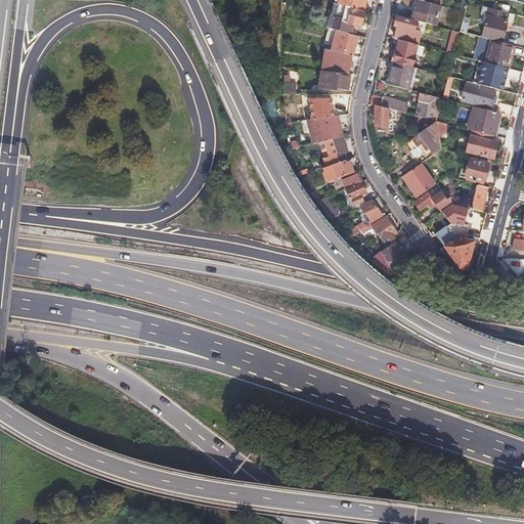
[(348,6),(361,10),(363,0),(338,0),(338,4),(346,6),(348,6)]
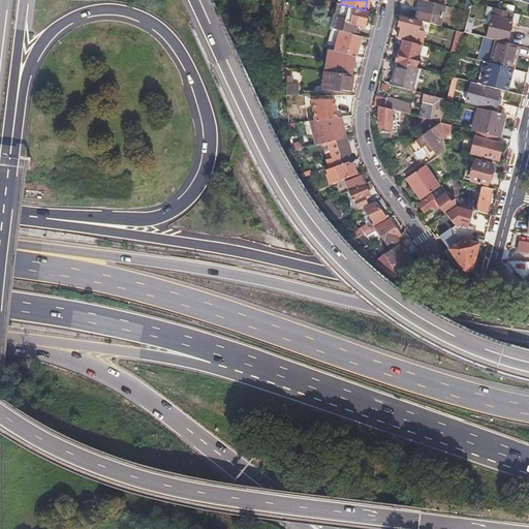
[(439,26),(444,6),(436,3),(423,0),(419,11),(417,11),(415,20),(439,26)]
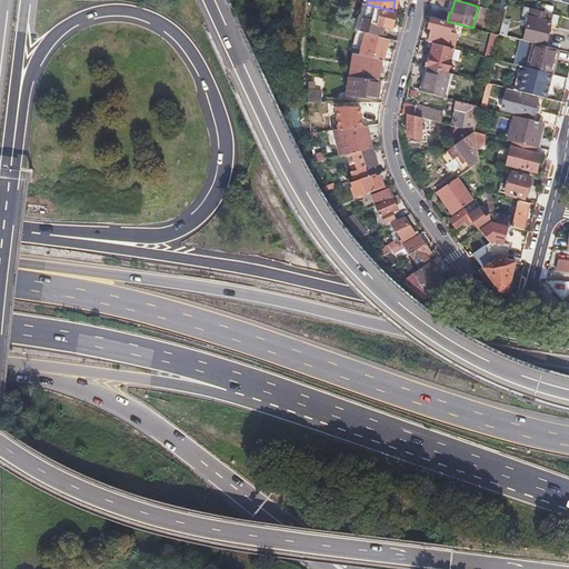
[(361,3),(355,30),(357,30),(378,36),(380,26),(383,26),(391,28),(396,13),(375,8),(376,7),(367,5),(361,3)]
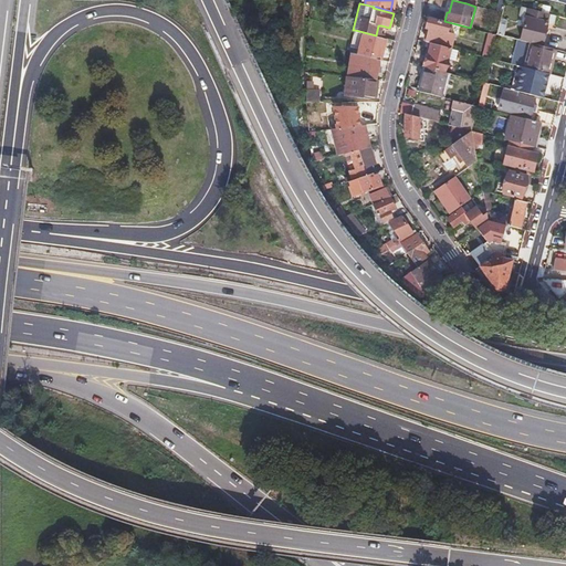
[(530,9),(521,41),(531,43),(542,46),(547,23),(546,23),(549,13),(530,9)]
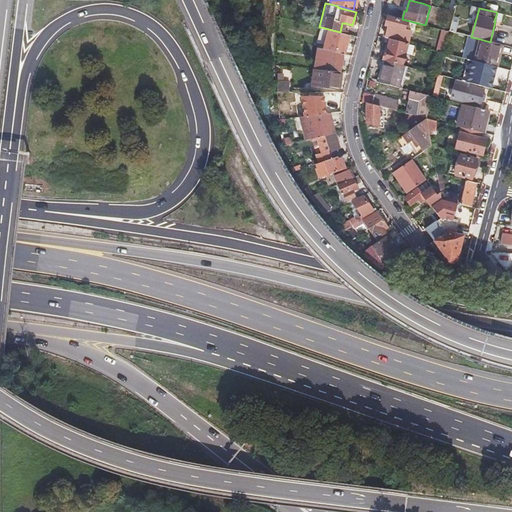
[(388,26),(385,38),(388,39),(390,39),(393,40),(406,43),(407,44),(411,31),(404,29),(406,21),(387,16),(385,25),(388,26)]
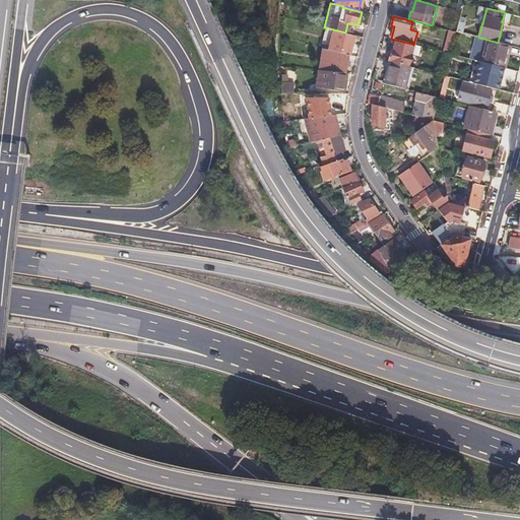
[(326,27),(321,48),(324,49),(349,55),(349,53),(351,53),(355,37),(346,34),(346,33),(345,33),(326,27)]
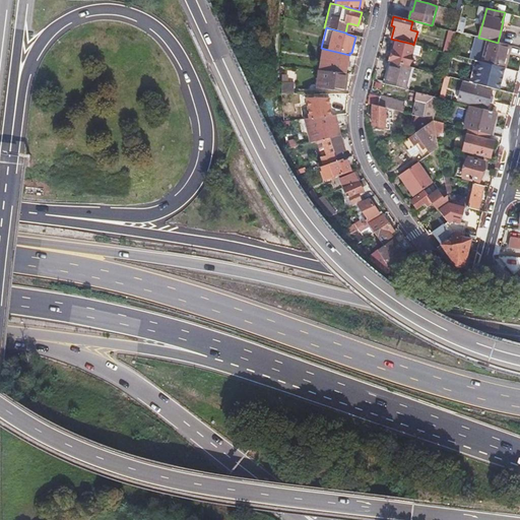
[(450,54),(455,36),(449,34),(445,53),(450,54)]
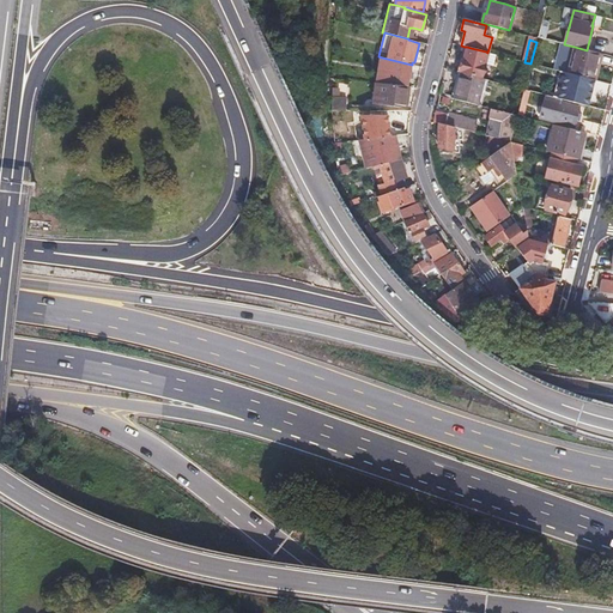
[(471,48),(467,47),(465,59),(461,58),(457,72),(461,73),(481,78),(485,65),(487,53),(486,52),(471,48)]
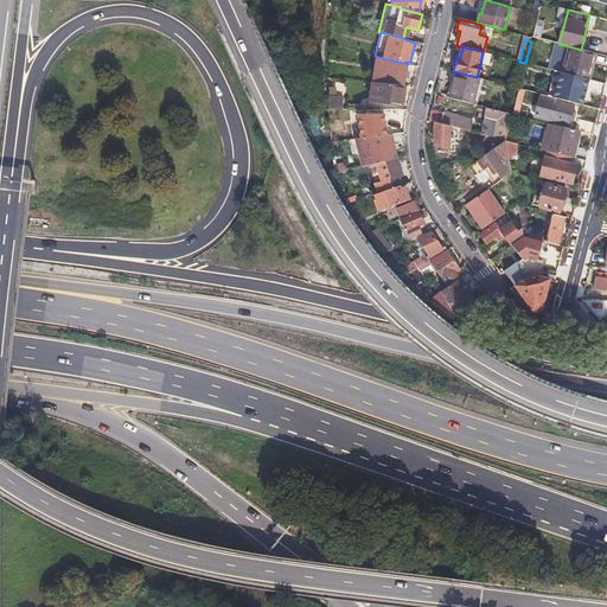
[(593,52),(581,50),(569,46),(563,72),(588,80),(592,66),(589,66),(593,52)]
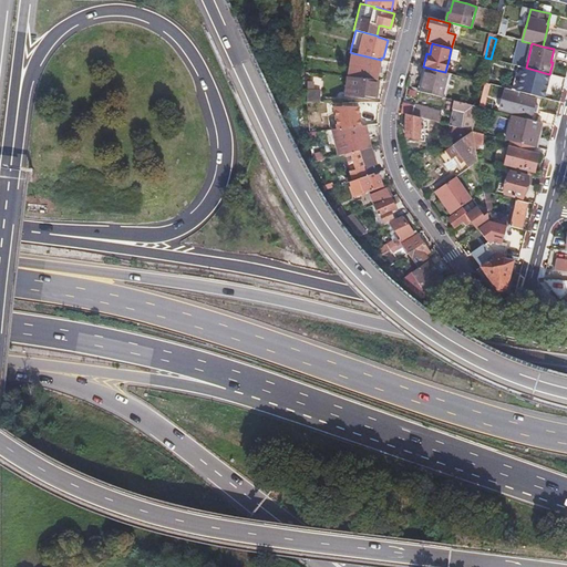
[(456,61),(459,50),(451,49),(449,60),(456,61)]
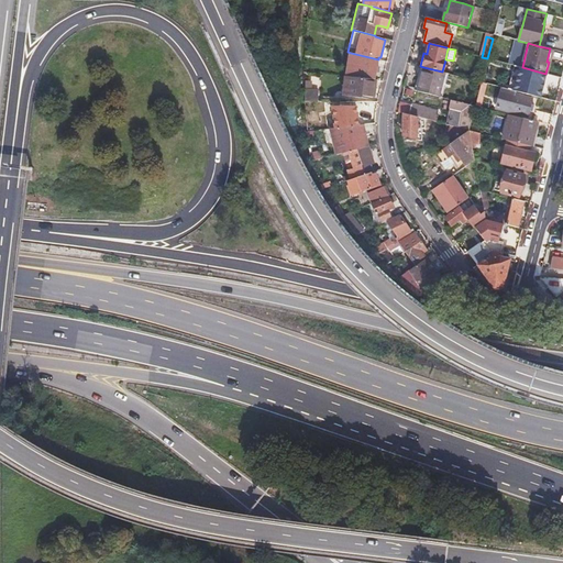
[(349,62),(346,76),(353,77),(354,77),(374,79),(378,59),(351,53),(349,62)]
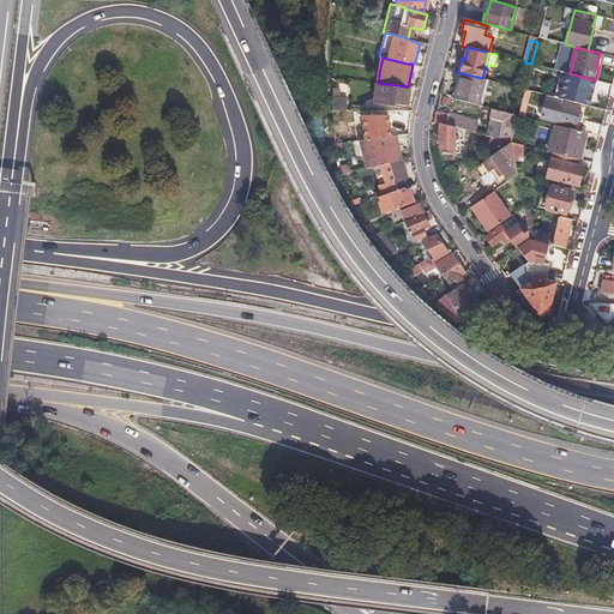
[(462,73),(458,72),(451,98),(455,100),(462,73)]
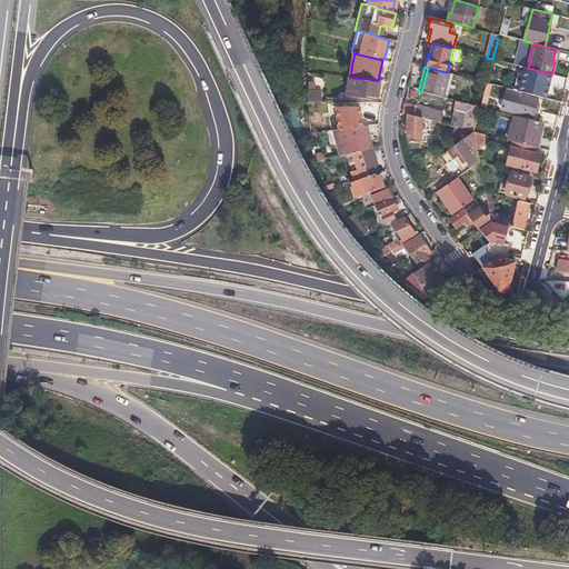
[(546,99),(551,75),(528,68),(522,67),(517,91),(523,92),(546,99)]
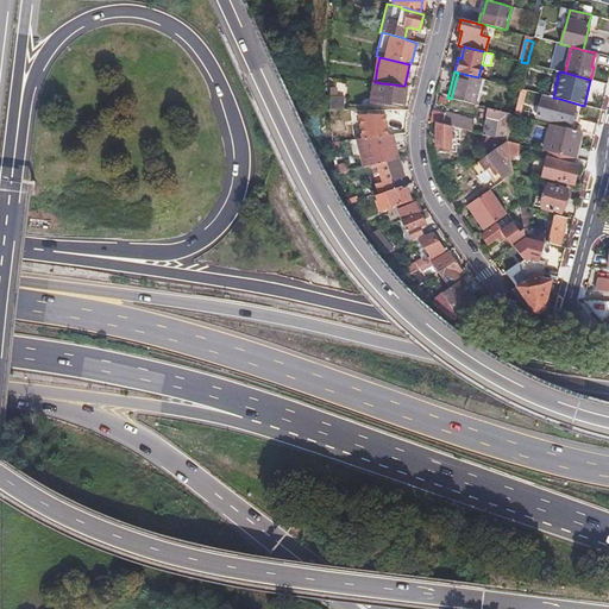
[(482,79),(478,77),(458,73),(451,99),(473,105),(482,79)]
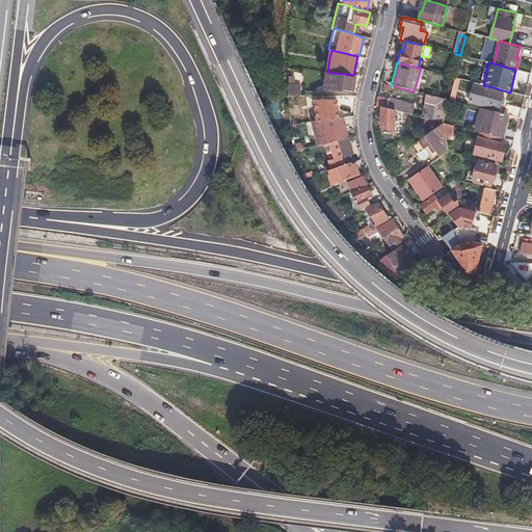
[(414,91),(417,92),(424,70),(421,69),(414,91)]
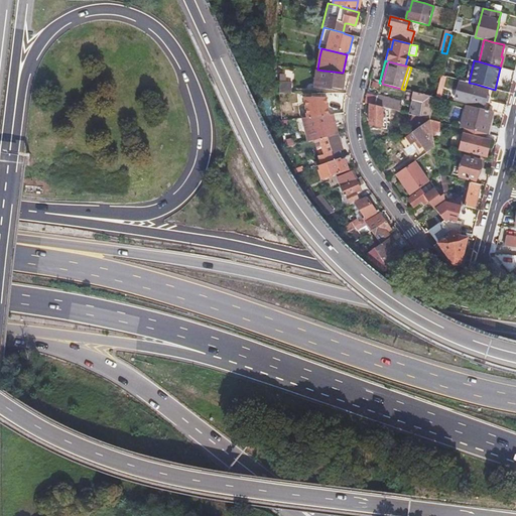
[(317,70),(315,70),(313,88),(341,91),(344,73),(343,73),(325,71),(324,71),(317,70)]
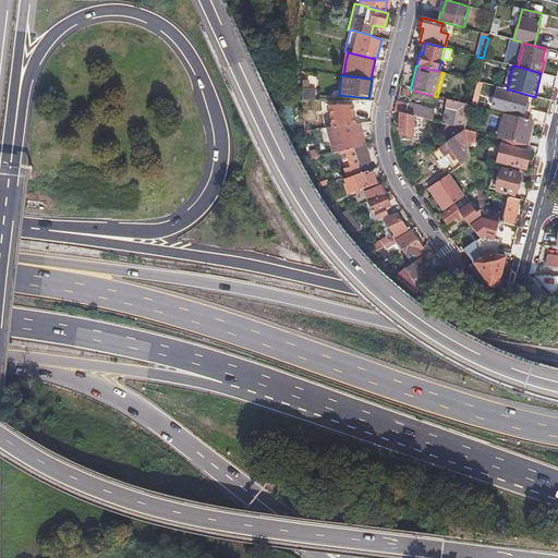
[(305,81),(304,91),(314,92),(314,87),(306,87),(307,81),(305,81)]
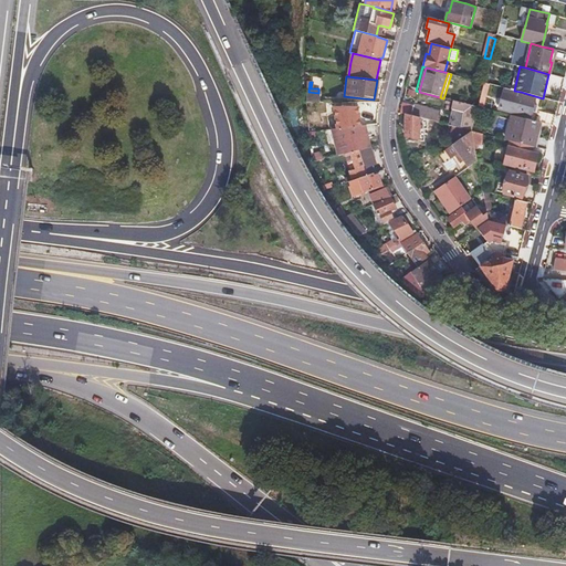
[(484,83),(478,107),(484,108),(490,84),(484,83)]
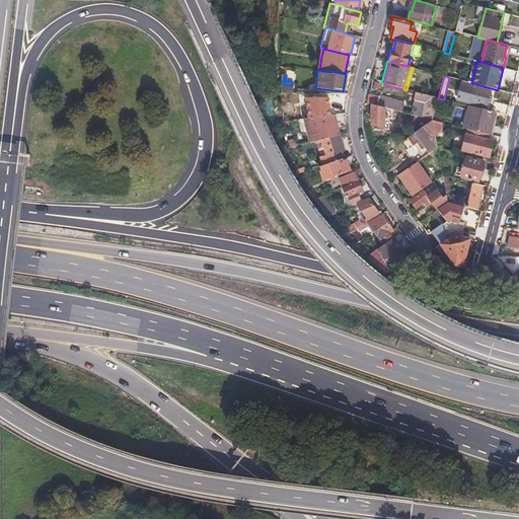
[(471,83),(464,81),(459,100),(488,107),(493,91),(476,87),(477,84),(471,83)]
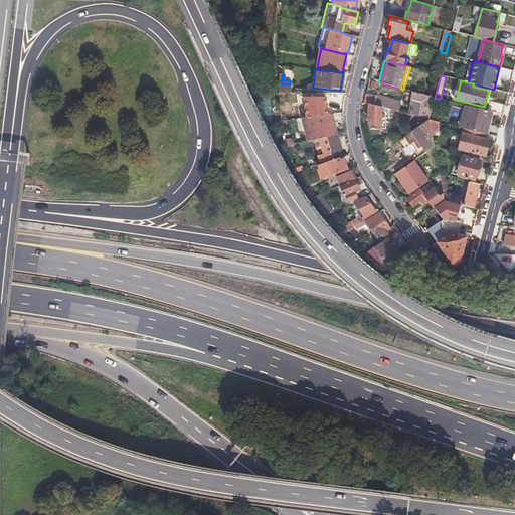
[(281,83),(281,93),(290,93),(290,84),(281,83)]
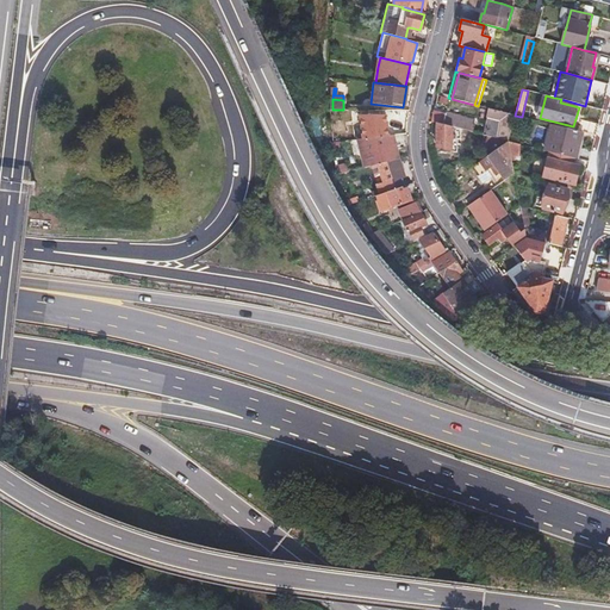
[(486,107),(480,135),(505,139),(511,112),(486,107)]
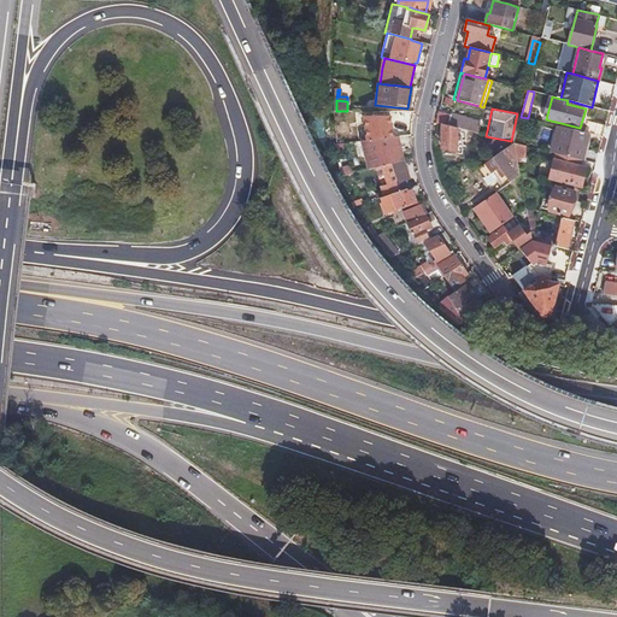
[(438,111),(435,123),(442,124),(447,125),(451,115),(438,111)]
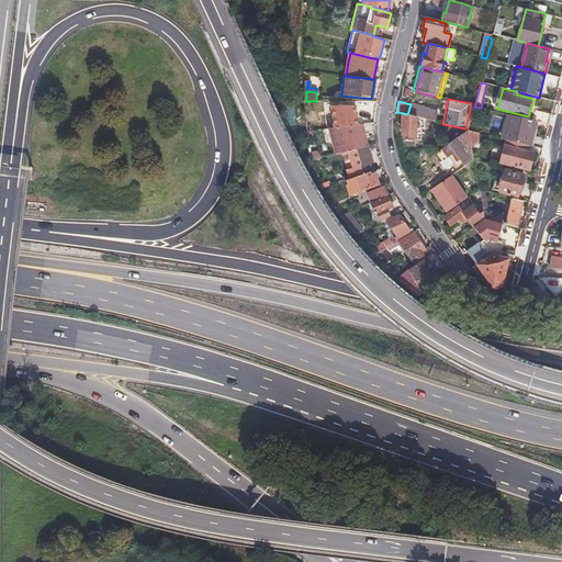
[(437,111),(411,104),(407,114),(416,116),(435,122),(437,111)]
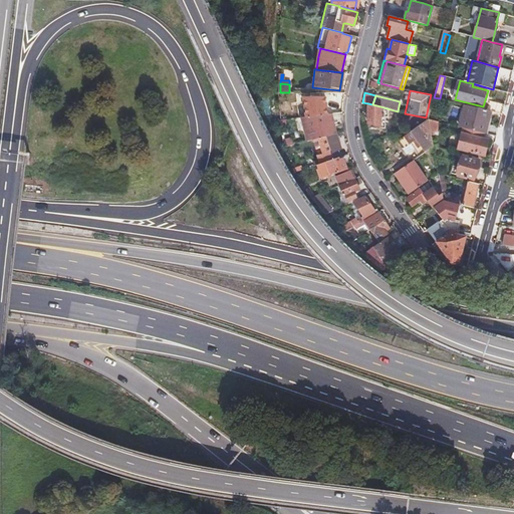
[(326,114),(329,113),(337,113),(335,98),(335,96),(334,96),(324,97),(326,114)]
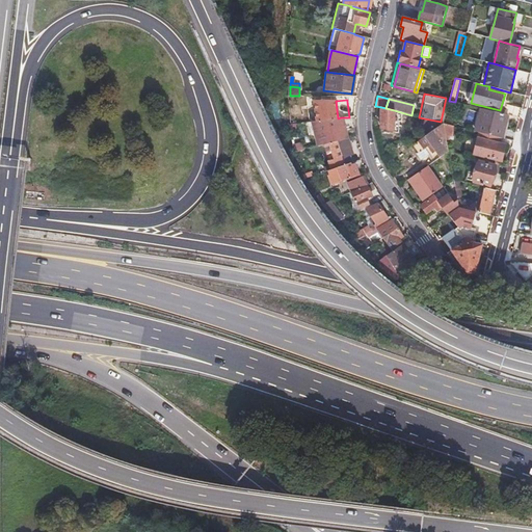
[(509,116),(520,118),(522,110),(507,106),(505,115),(509,116)]
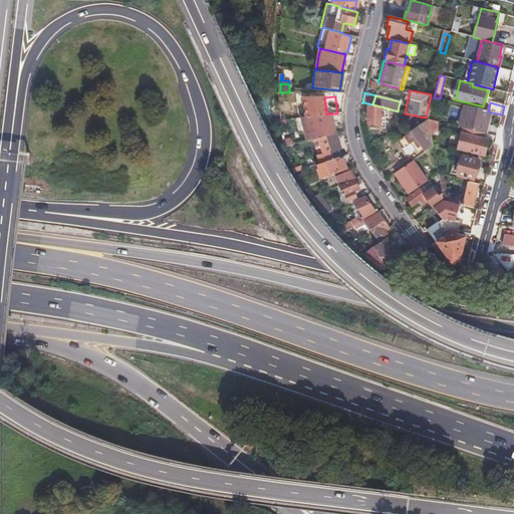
[(368,103),(367,123),(379,127),(380,116),(383,117),(383,113),(380,113),(380,106),(372,104),(368,103)]
